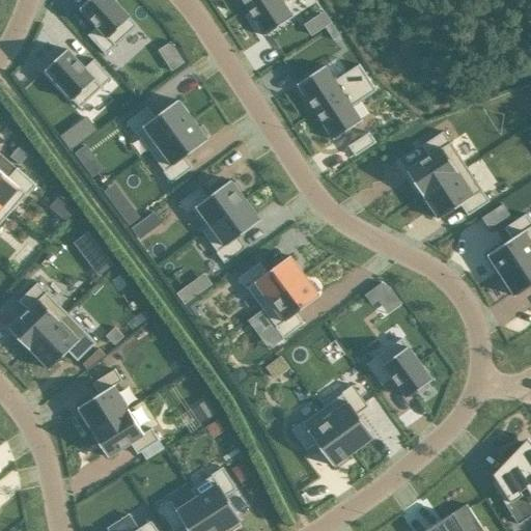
[(88,0),(81,7),(98,26),(88,35),(106,54),(138,25),(114,0),(88,0)]
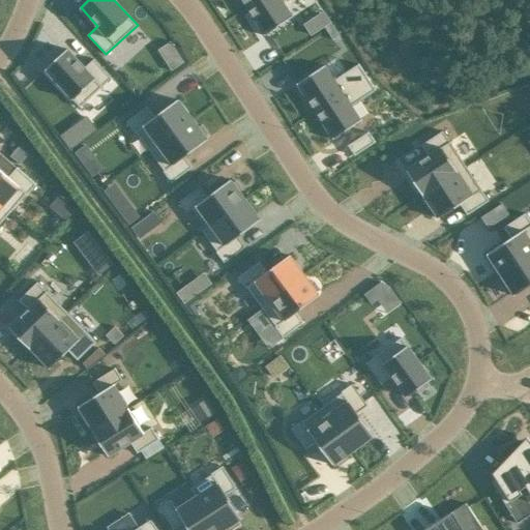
[(258,0),(247,7),(265,35),(293,17),(284,2),(287,0),(258,0)]
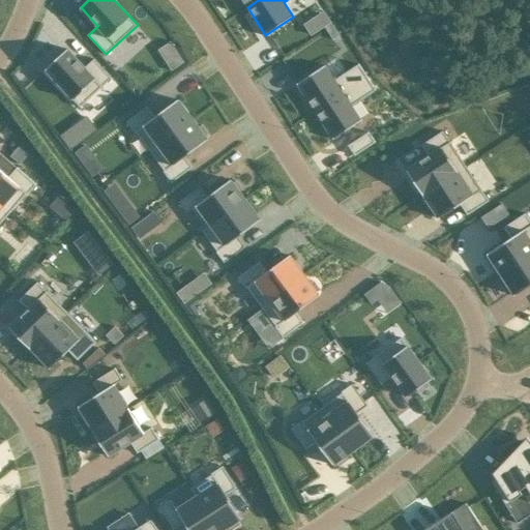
[(320,19),(327,29),(333,25),(327,15),(320,19)]
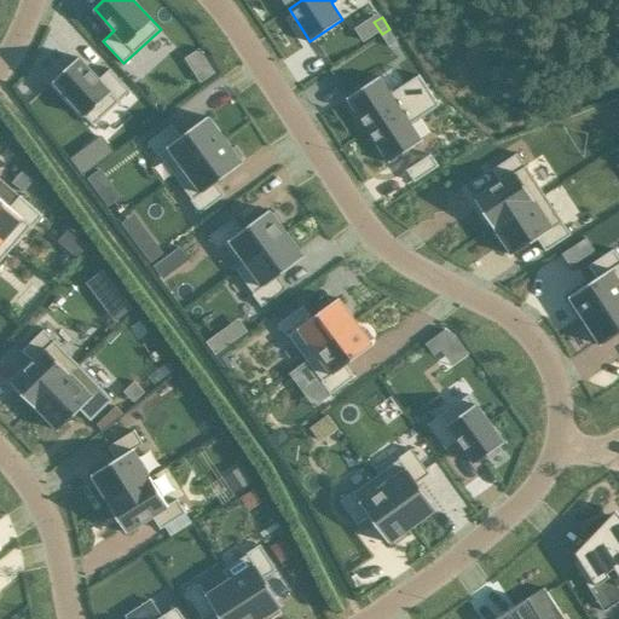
[(398,41),(389,29),(382,34),(389,46),(398,41)]
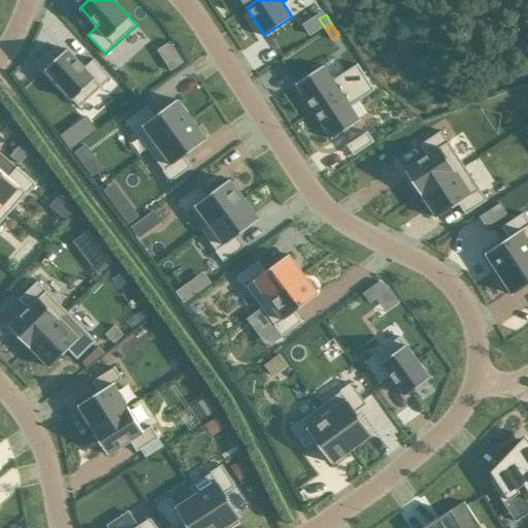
[(67,48),(45,69),(80,106),(111,77),(94,59),(85,67),(67,48)]
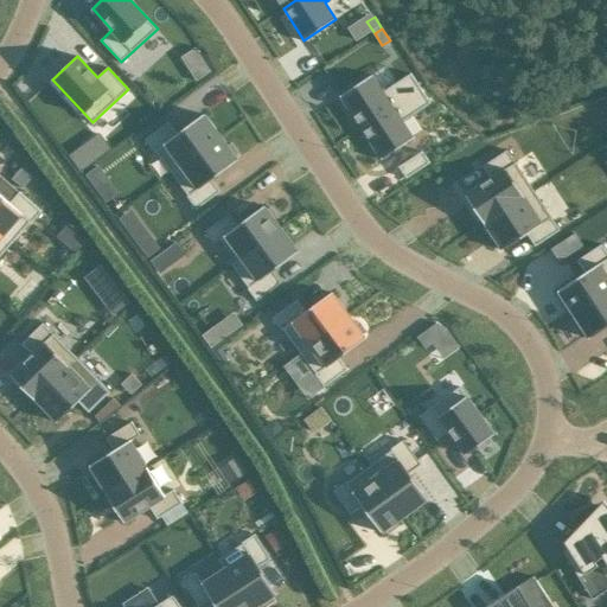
[(205,62),(190,70),(197,81),(211,71),(205,62)]
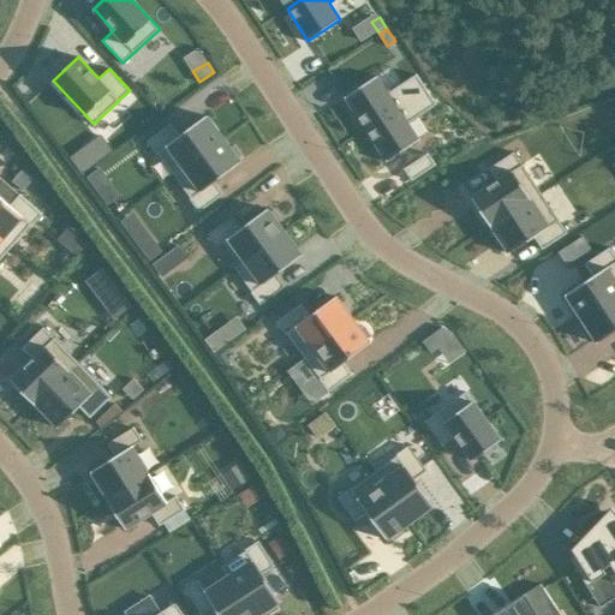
[(377,76),(345,97),(366,129),(427,89),(417,75),(388,93),(377,76)]
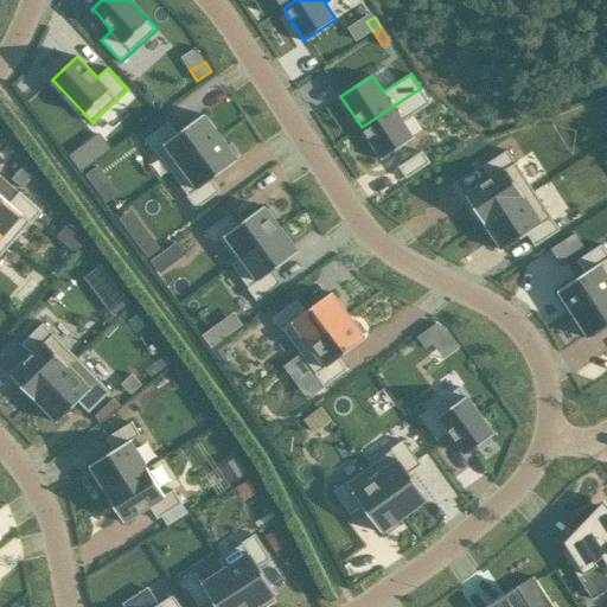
[(421,88),(362,127),(382,159),(414,139),(403,121),(430,103),(421,88)]
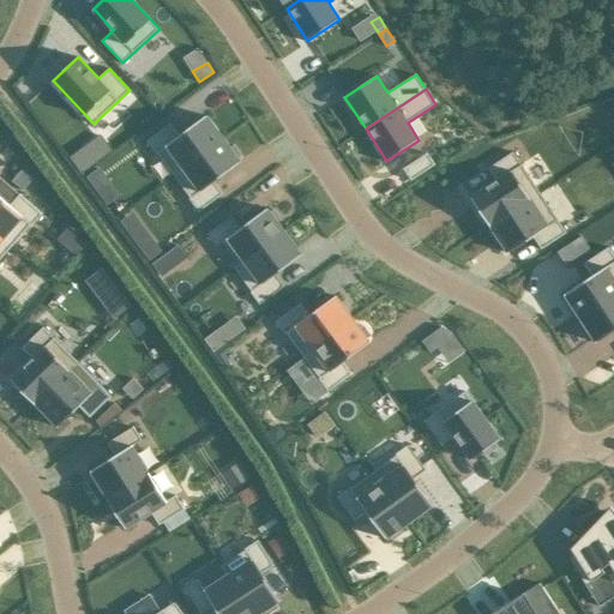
[(172,122),(148,140),(157,155),(158,154),(174,175),(224,138),(206,115),(180,134),(172,122)]
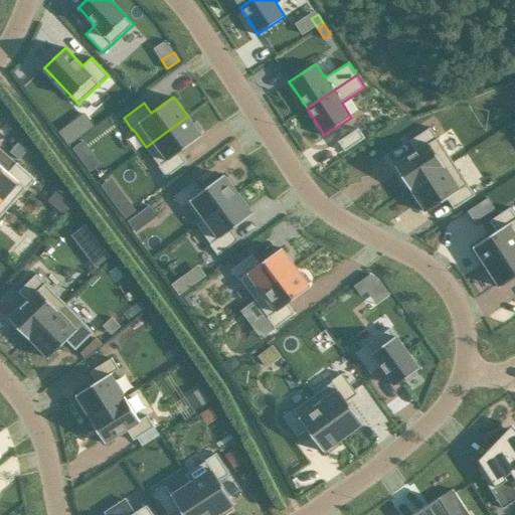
[(188,116),(146,147),(160,165),(159,166),(167,177),(187,162),(180,152),(202,136),(199,132),(202,130),(196,122),(193,124),(188,116)]
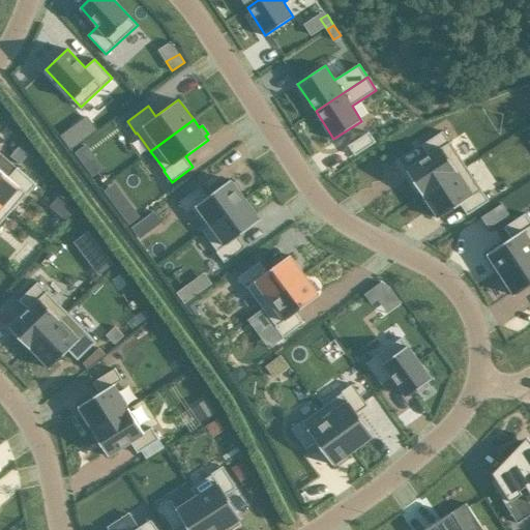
[(81,142),(70,127),(60,136),(70,149),(81,142)]
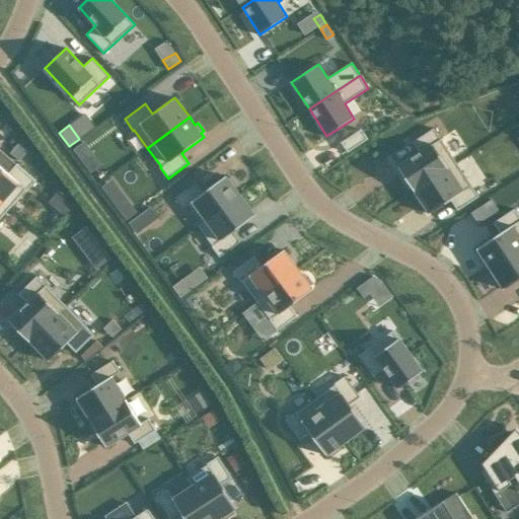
[(420,152),(398,166),(414,191),(456,162),(434,128),(413,142),(420,152)]
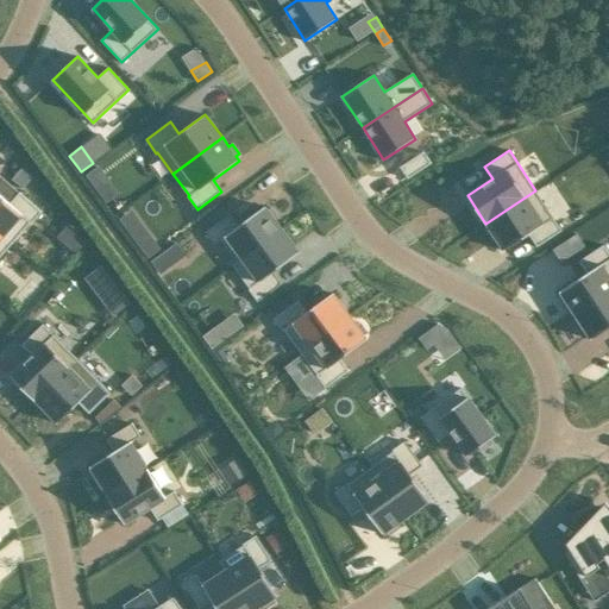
[(400,167),(408,179),(432,163),(424,151),(400,167)]
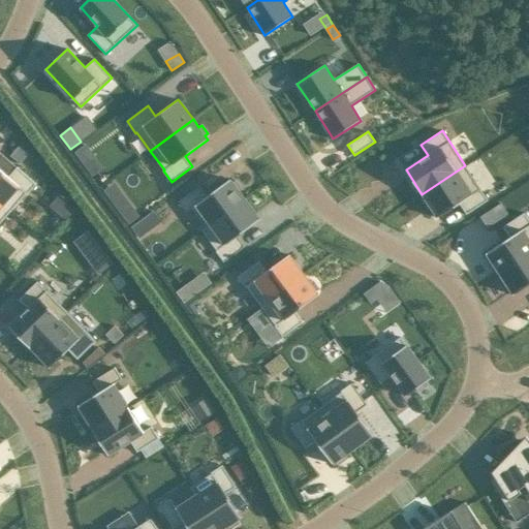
[(75,152),(82,161),(93,153),(86,144),(75,152)]
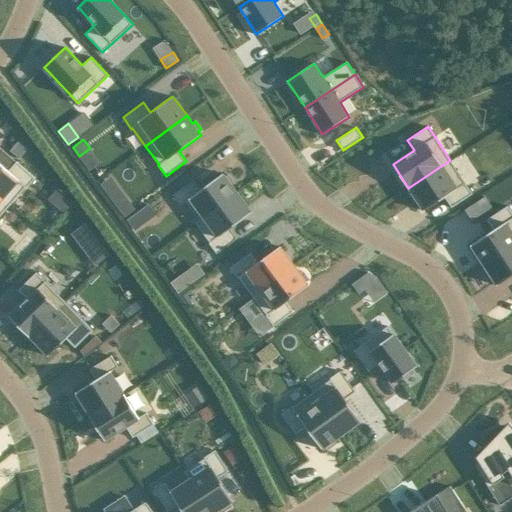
[(18,141),(10,151),(19,158),(27,149),(18,141)]
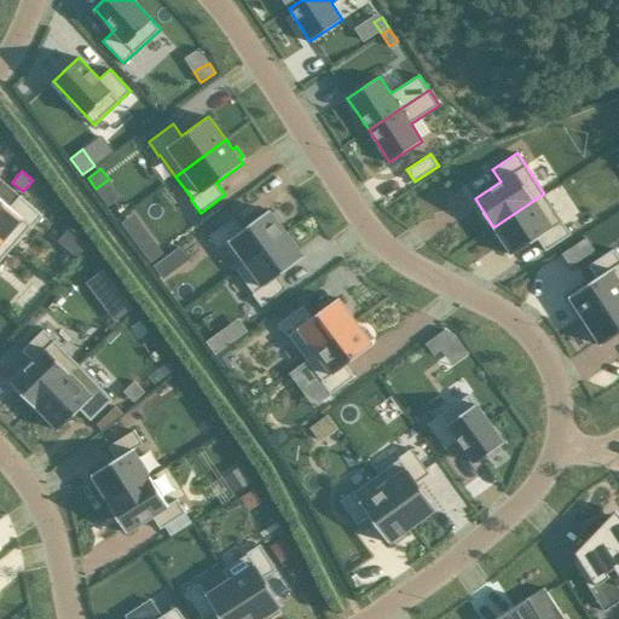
[(544,194),(493,227),(495,229),(495,227),(513,255),(538,238),(547,252),(572,235),(544,194)]
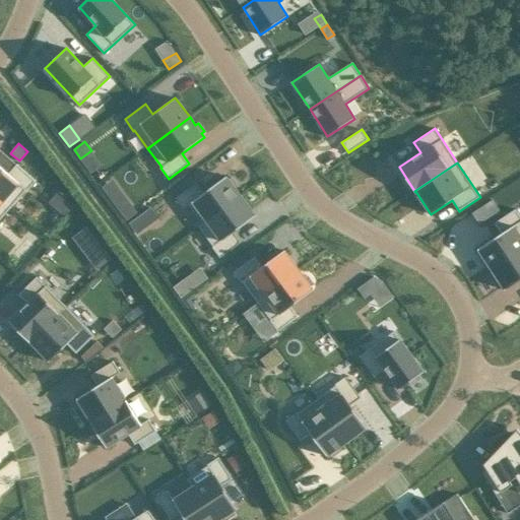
[(0,198),(11,208),(26,190),(27,191),(37,181),(17,164),(9,174),(0,166),(0,198)]
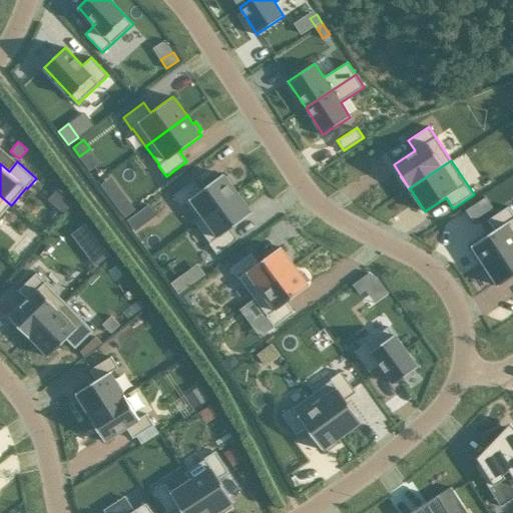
[(194,180),(173,195),(181,205),(186,201),(199,220),(195,223),(196,223),(237,193),(232,185),(235,183),(229,175),(226,177),(223,173),(201,190),(194,180)]
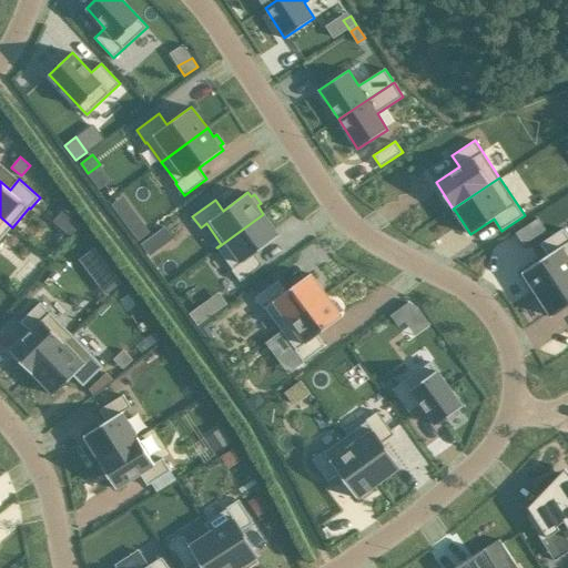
[(263,214),(217,247),(233,270),(232,270),(241,282),(263,265),(255,254),(280,235),(263,214)]
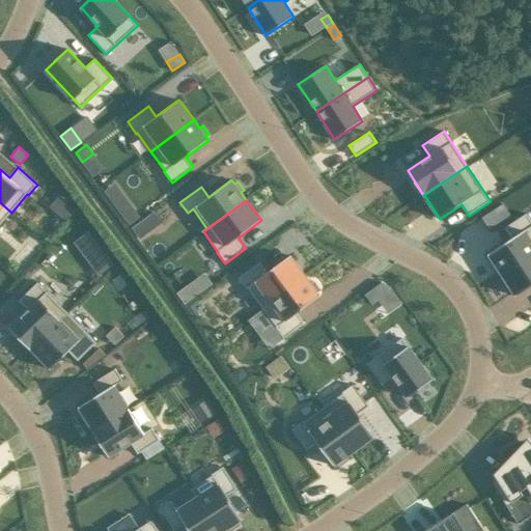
[(0,202),(0,224),(11,213),(0,202)]
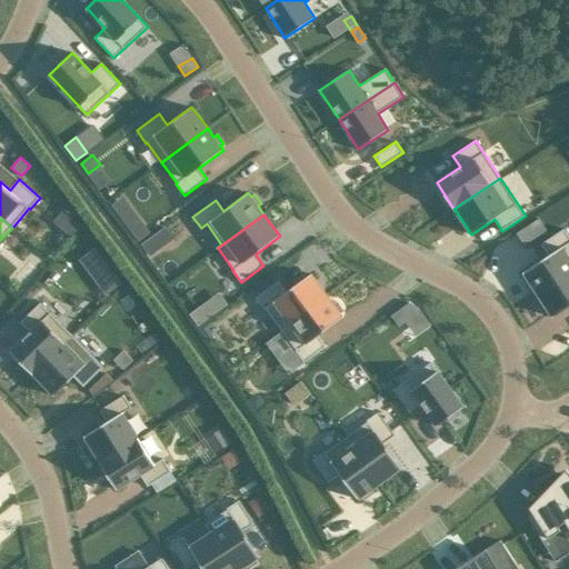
[(139,241),(151,232),(140,217),(128,226),(139,241)]
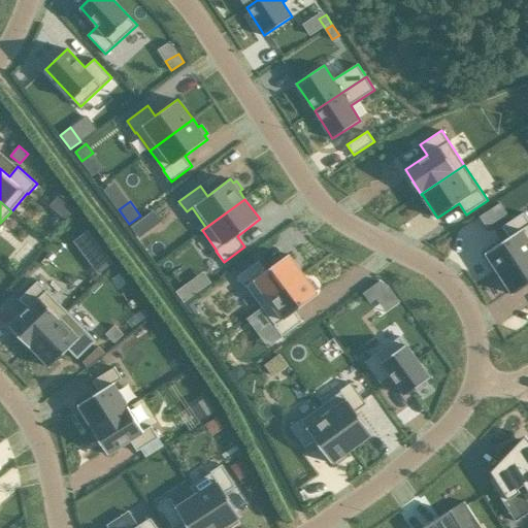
[(500,202),(480,216),(487,227),(507,213),(500,202)]
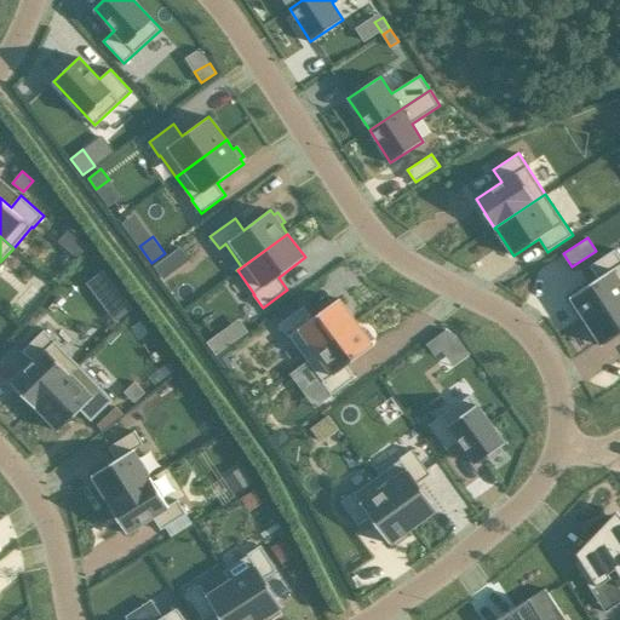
[(573,300),(569,304),(575,314),(580,311),(586,321),(619,298),(619,256),(615,248),(590,265),(597,279),(570,297),(573,300)]
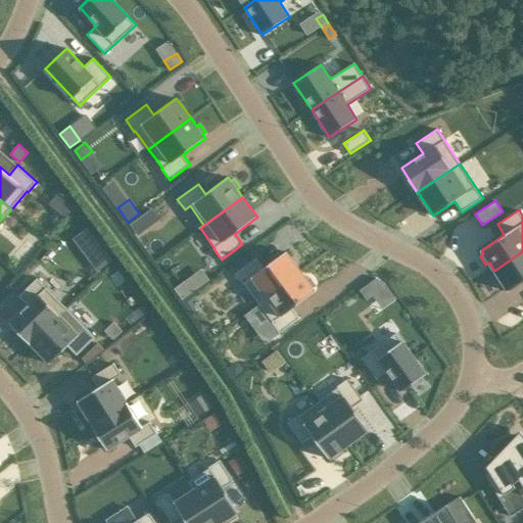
[(89,258),(98,271),(110,260),(101,249),(89,258)]
